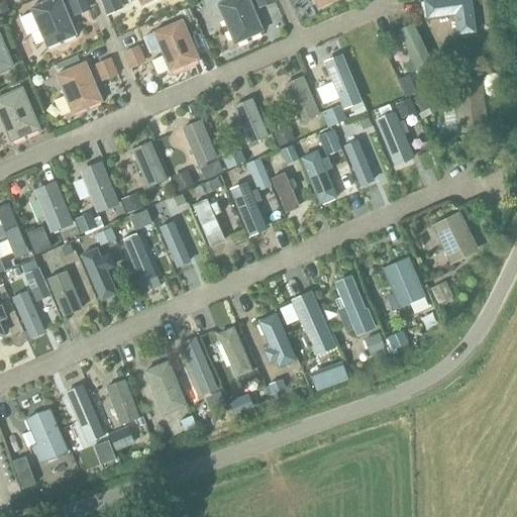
[(61,0),(38,0),(28,4),(45,46),(76,34),(61,0)]
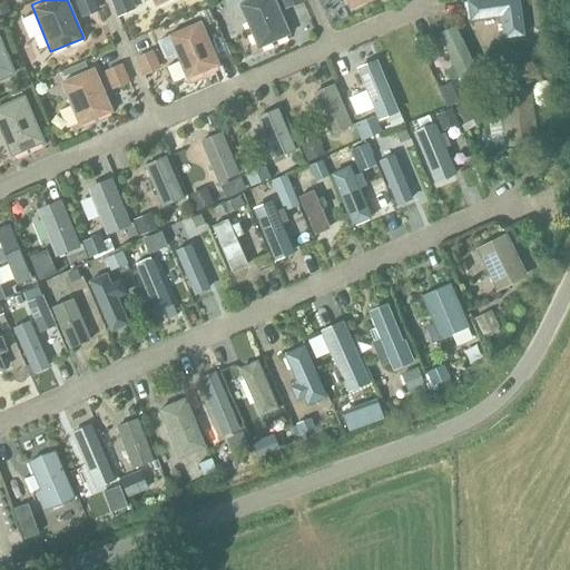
[(76,0),(82,16),(94,10),(88,0),(76,0)]
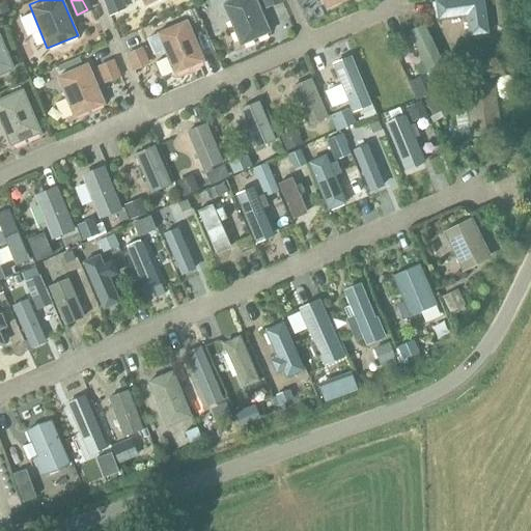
[(256,0),(224,0),(222,1),(241,44),(271,31),(256,0)]
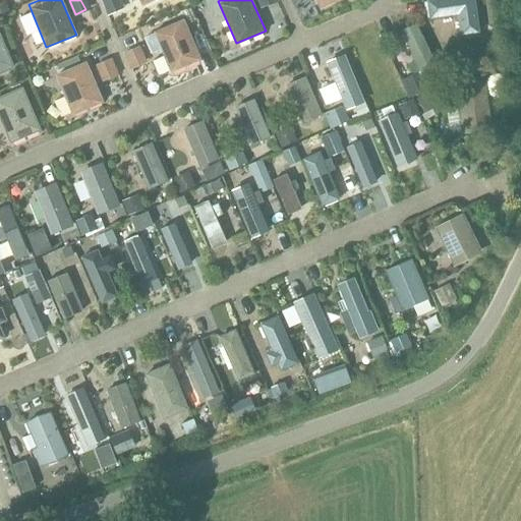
[(475,0),(427,0),(430,16),(459,13),(461,33),(479,31),(475,0)]
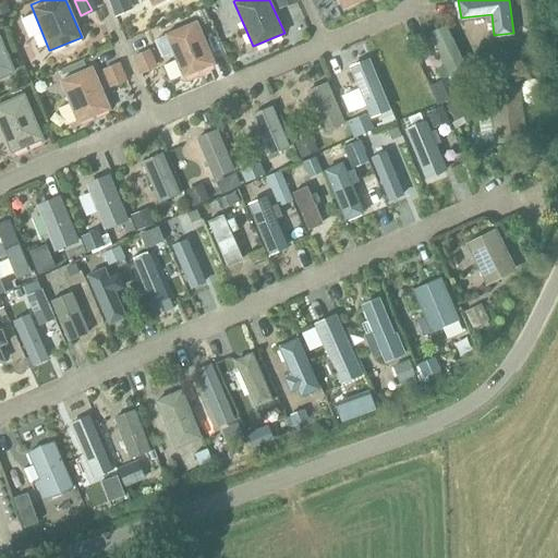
[(195,17),(164,32),(184,76),(216,62),(195,17)]
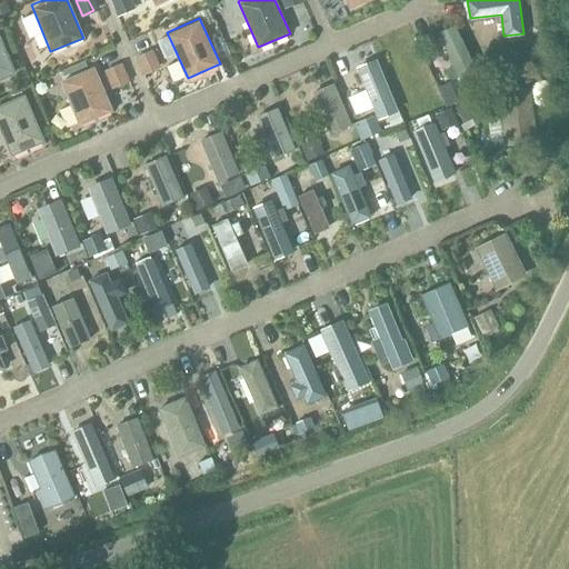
[(439,30),(465,86),(480,79),(455,23),(439,30)]
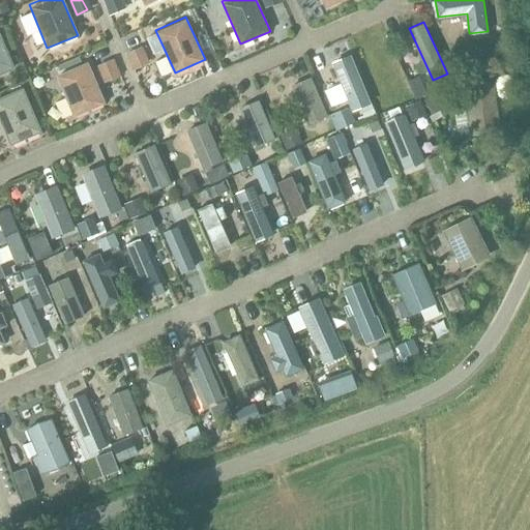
[(130,25),(114,31),(118,43),(135,37),(130,25)]
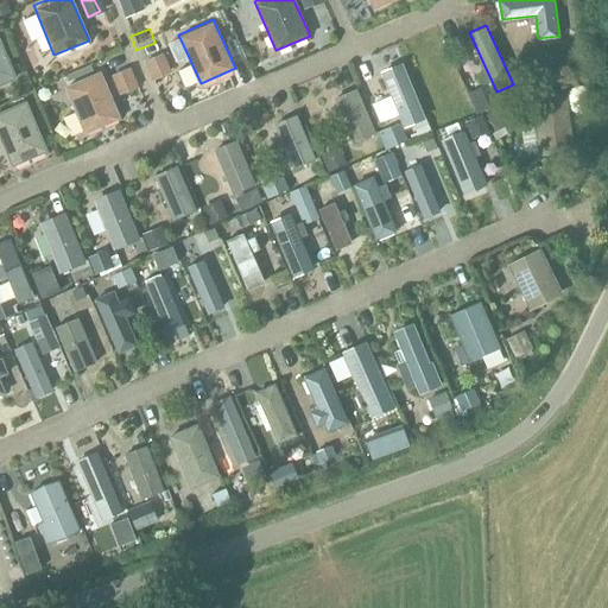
[(0,42),(0,82),(16,76),(0,42)]
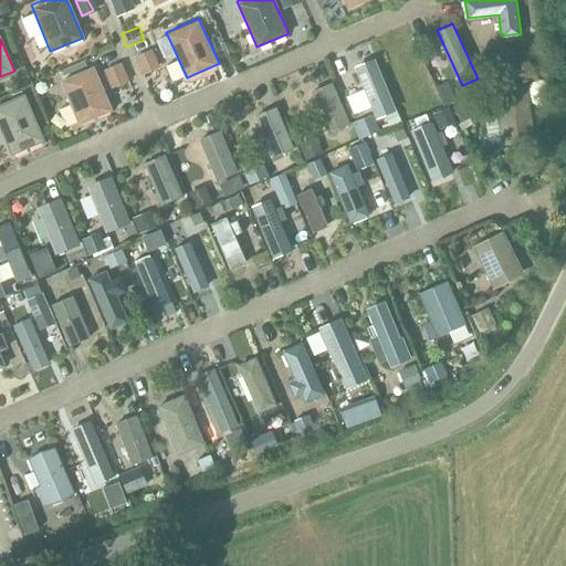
[(355,66),(377,117),(396,109),(375,58),(355,66)]
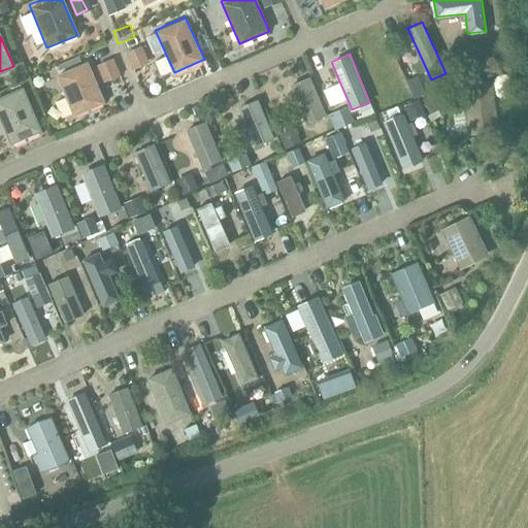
[(85,61),(56,74),(74,117),(104,103),(85,61)]
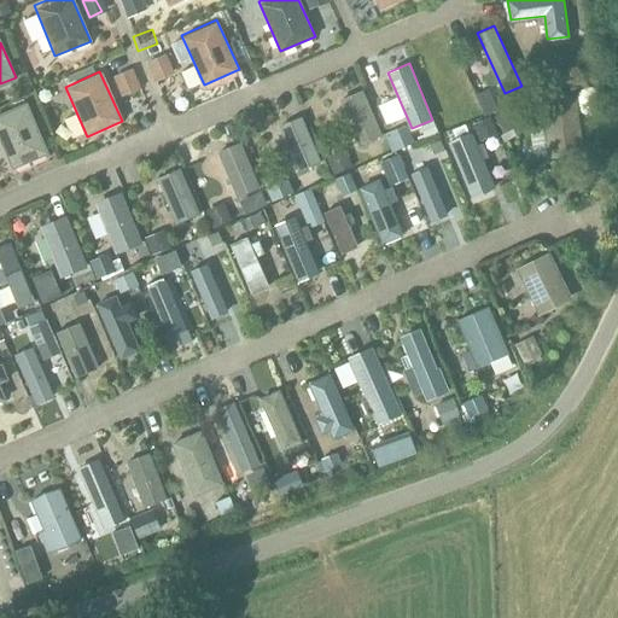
[(339,98),(360,146),(380,138),(361,89),(339,98)]
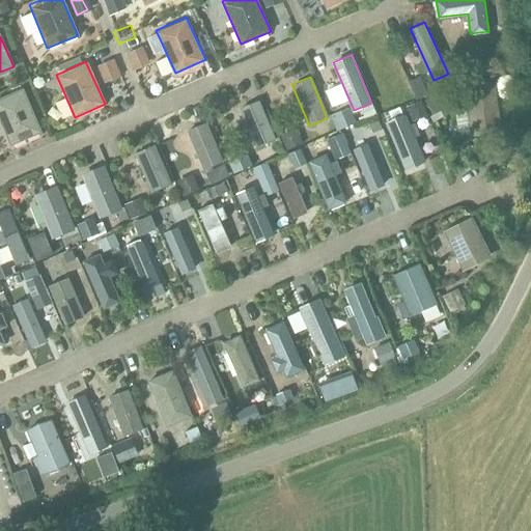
[(419,79),(409,84),(416,102),(427,96),(419,79)]
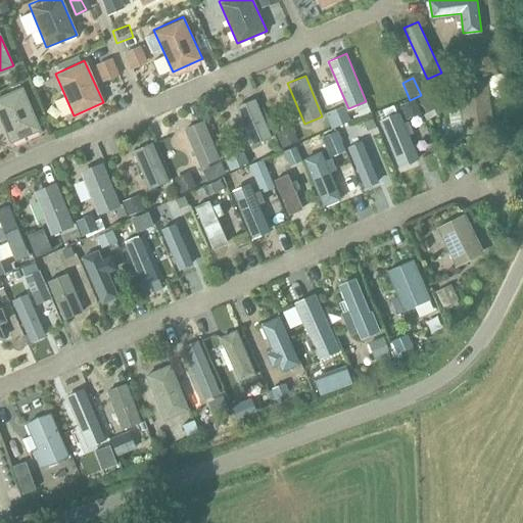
[(486,78),(458,81),(463,133),(492,130),(486,78)]
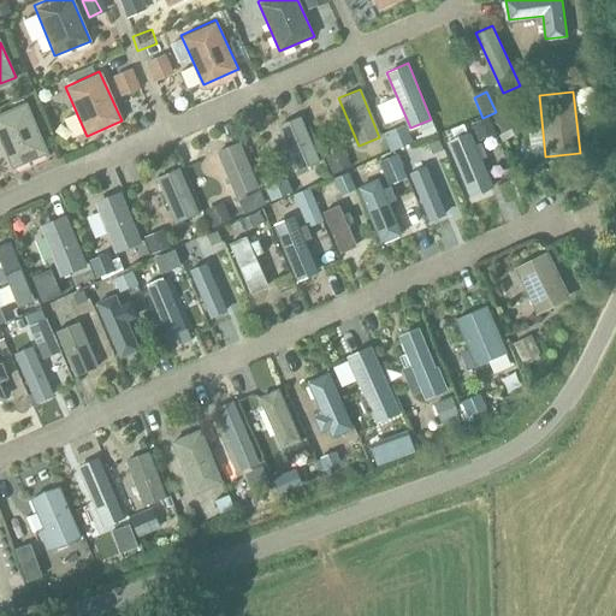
[(24,100),(0,111),(0,140),(12,167),(47,152),(24,100)]
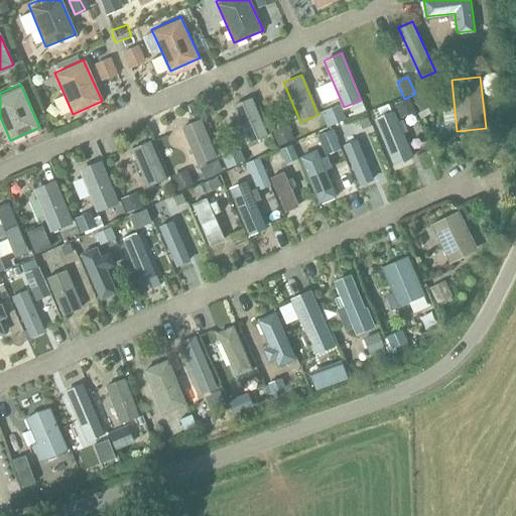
[(233,103),(249,143),(267,135),(250,96),(233,103)]
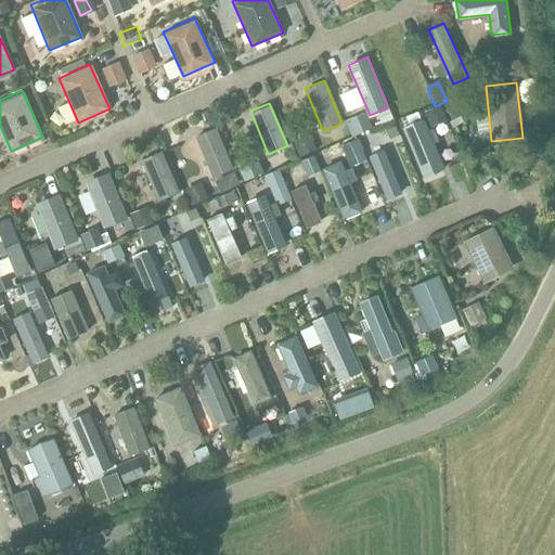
[(388,111),(377,115),(382,126),(392,120),(388,111)]
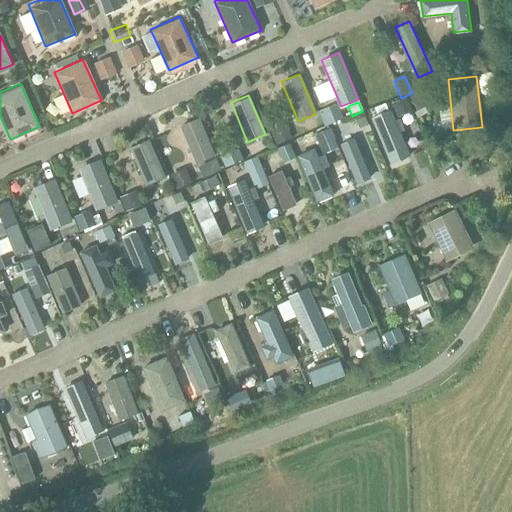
[(390,108),(370,116),(390,162),(410,153),(390,108)]
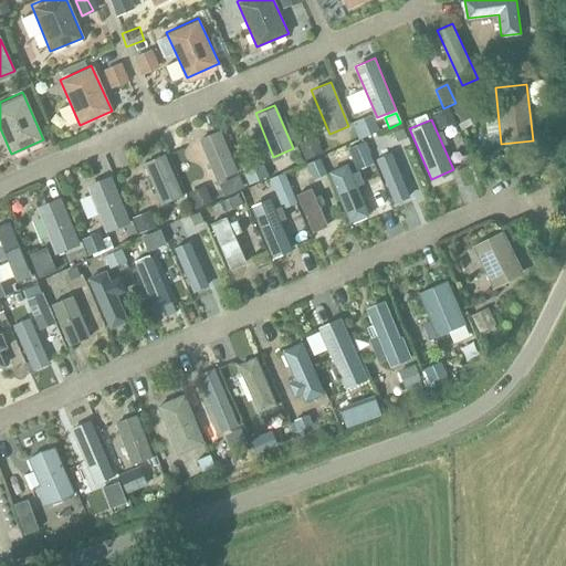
[(199,136),(218,180),(237,173),(219,128),(199,136)]
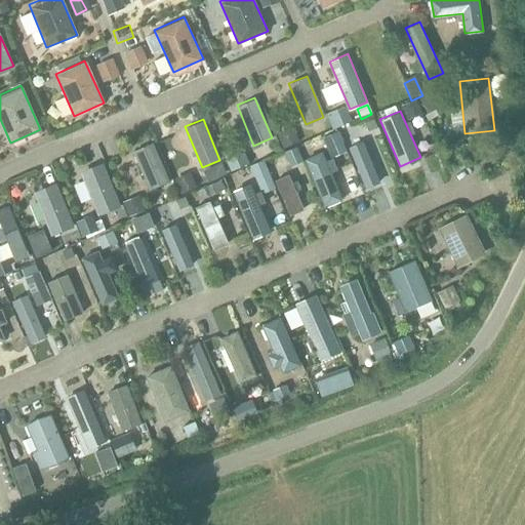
[(362,140),(347,147),(365,190),(380,183),(362,140)]
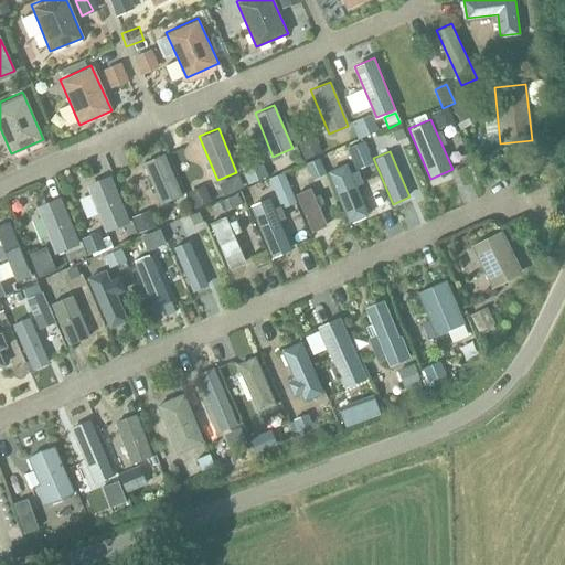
[(144,160),(161,204),(181,196),(162,152),(144,160)]
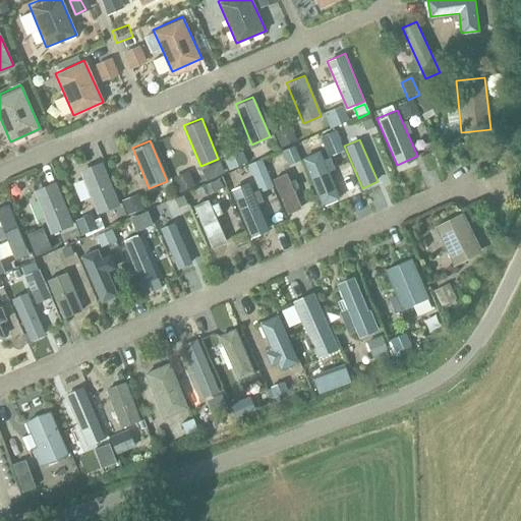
[(316,151),(302,157),(323,204),(338,197),(316,151)]
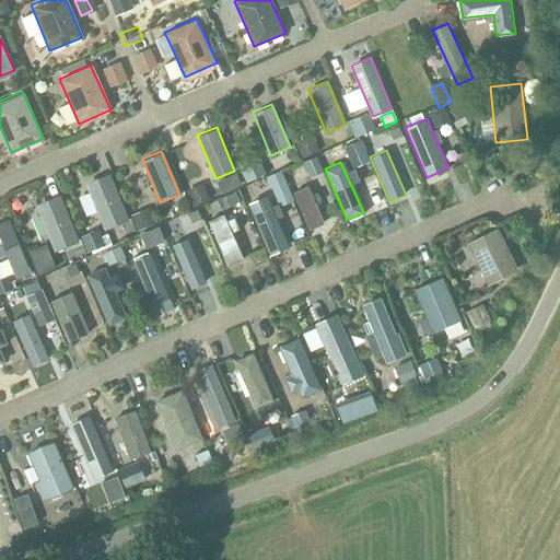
[(84,183),(103,229),(127,219),(108,173),(84,183)]
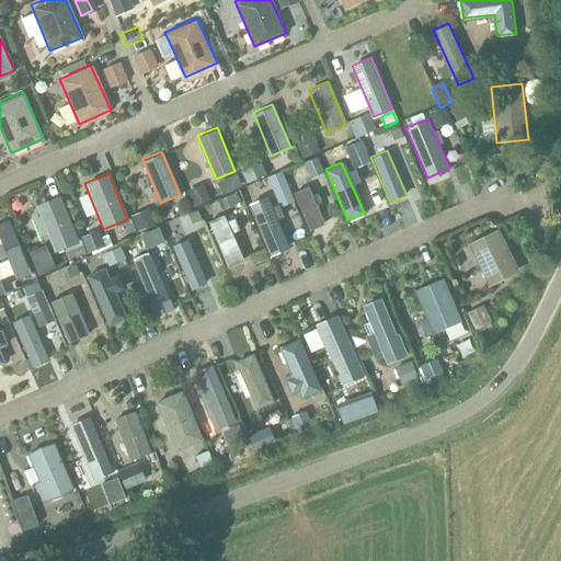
[(260,182),(243,189),(271,254),(286,247),(260,182)]
